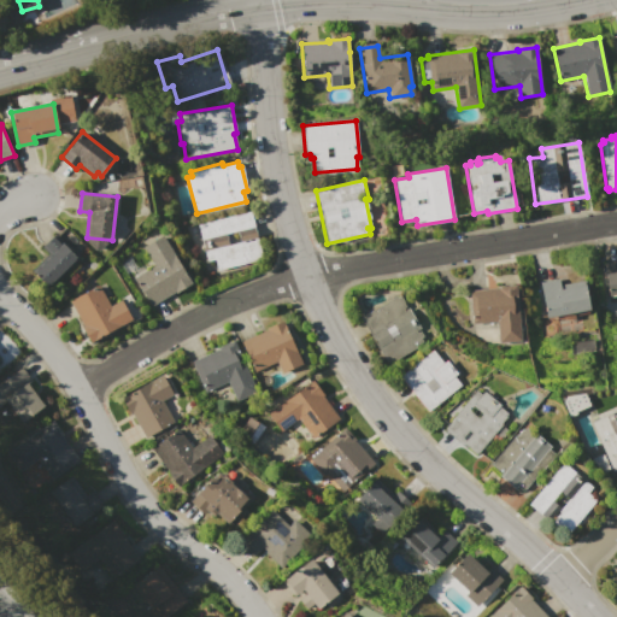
[(198,224),(251,211),(263,259),(217,270),(215,259),(206,262),(198,224)]
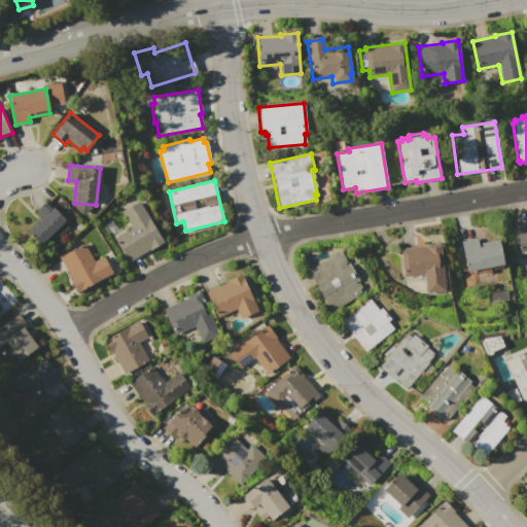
[(139,200),(163,241),(129,261),(114,238),(132,227),(121,210),(139,200)]
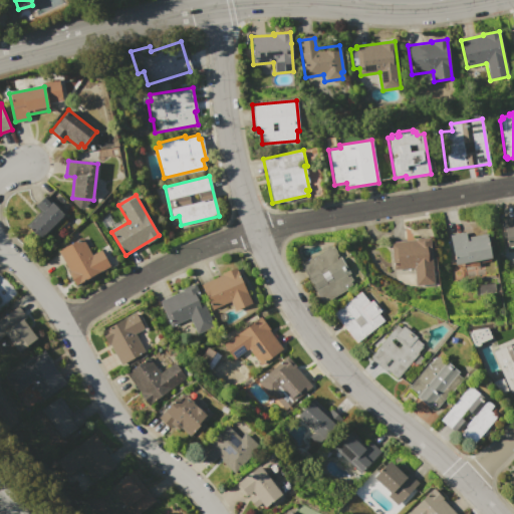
[(43,196),(51,204),(53,202),(66,215),(41,240),(26,225),(40,211),(34,206),(43,196)]
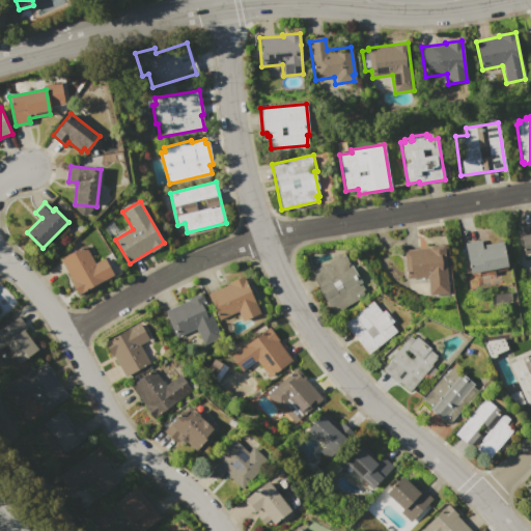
[(519,226),(530,224),(530,253),(524,255),(519,226)]
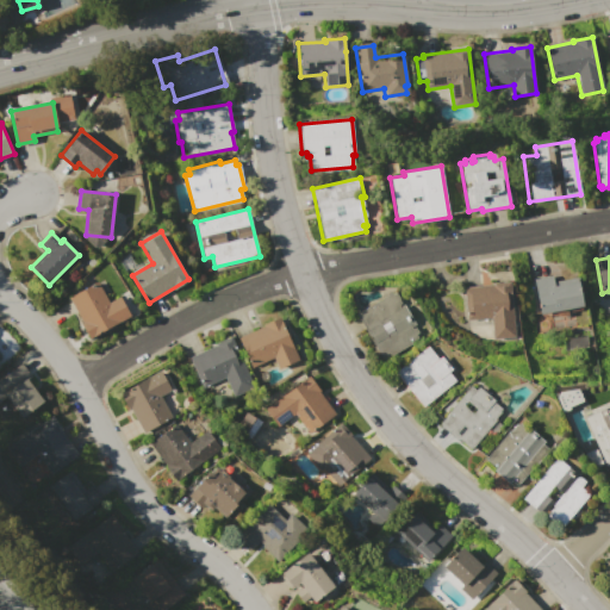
[(534,279),(552,275),(554,285),(578,281),(583,305),(540,313),(534,279)]
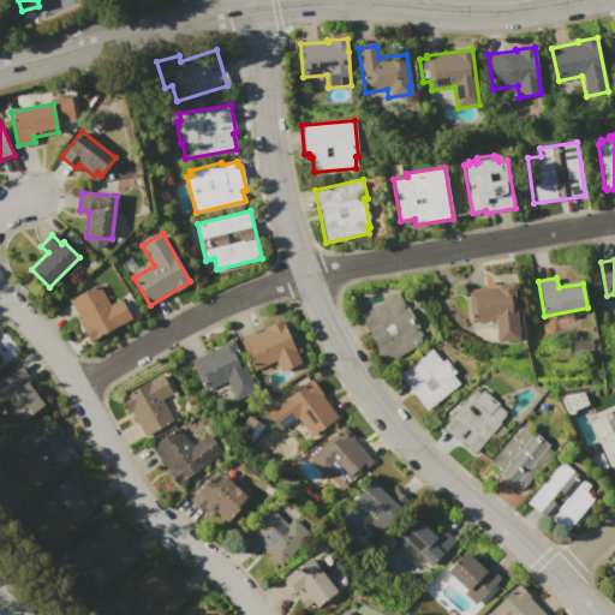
[(69,300),(100,284),(109,304),(120,299),(131,320),(90,341),(69,300)]
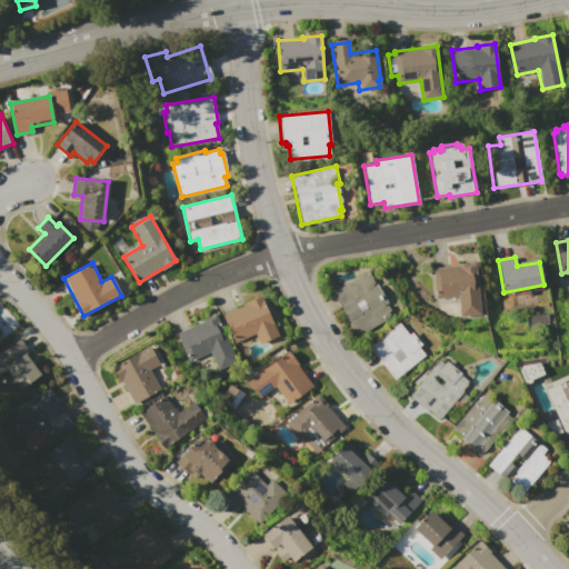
[(432,268),(459,266),(459,265),(476,262),(481,315),(459,316),(457,297),(436,299),(432,268)]
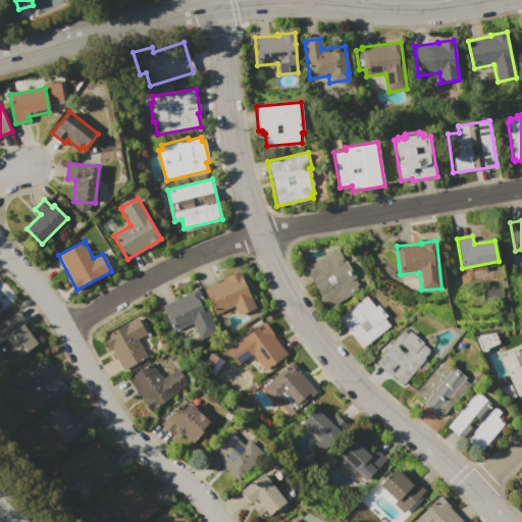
[(304,269),(335,250),(336,251),(338,250),(345,260),(347,259),(357,276),(355,278),(358,284),(355,285),(358,291),(328,308),(304,269)]
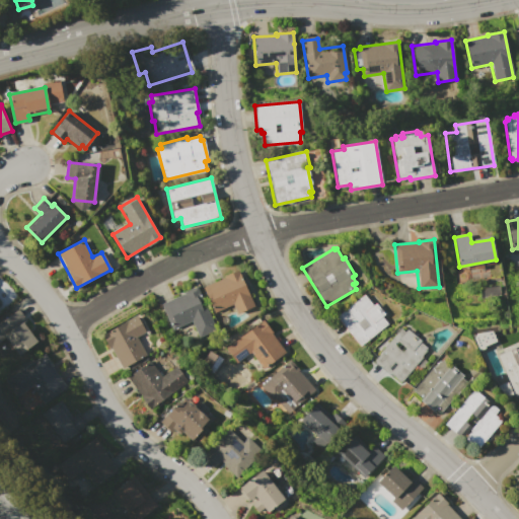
[(203,287),(223,278),(223,277),(238,270),(254,305),(237,313),(232,304),(214,312),(203,287)]
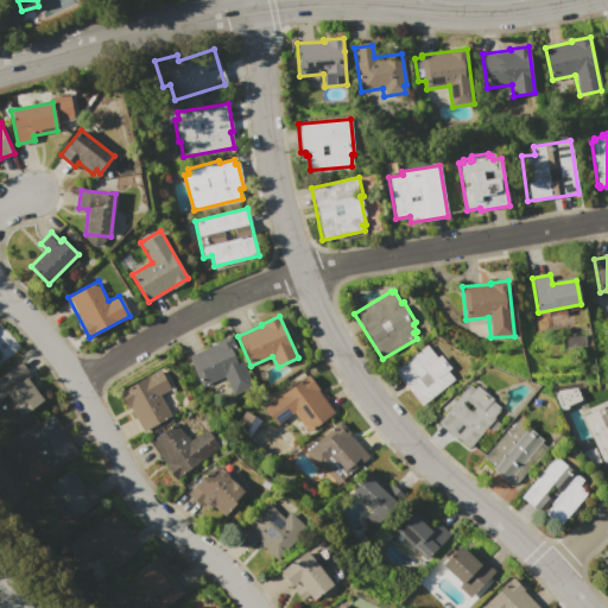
[(189,355),(215,343),(214,342),(230,335),(253,386),(233,396),(223,375),(202,385),(189,355)]
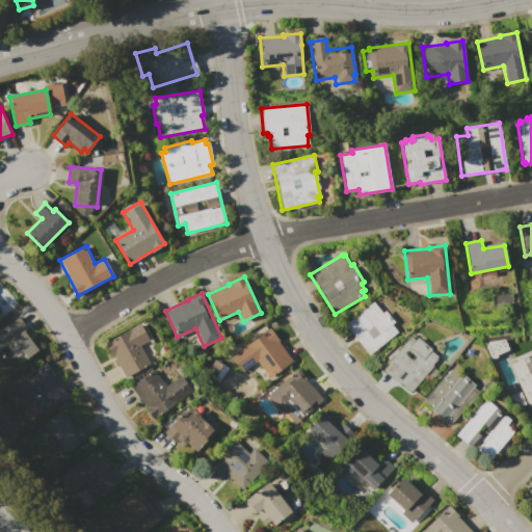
[(373,301),(382,313),(386,310),(395,321),(391,324),(397,331),(369,354),(345,324),(373,301)]
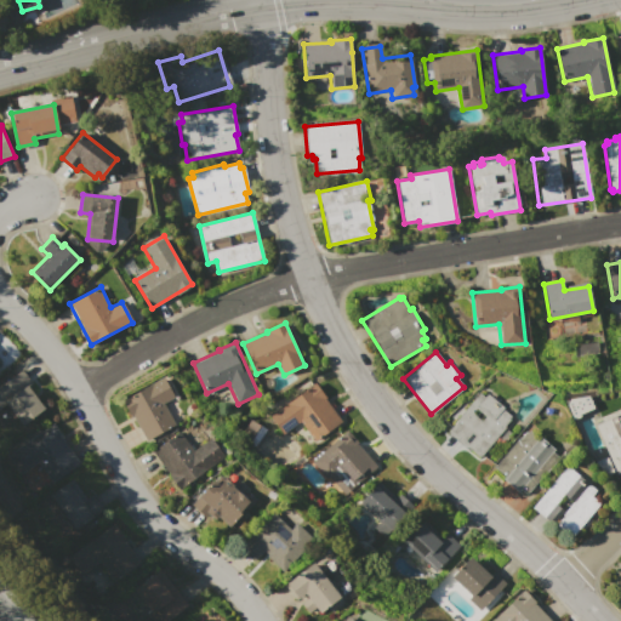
[(0,385),(21,369),(32,383),(28,387),(45,408),(22,426),(5,405),(0,408),(0,385)]
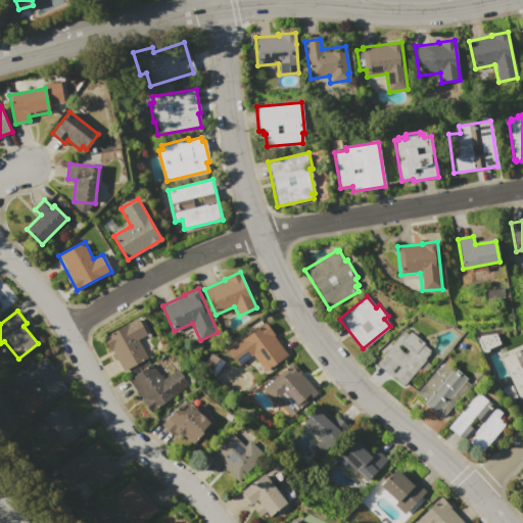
[(101,336),(137,318),(146,335),(138,339),(148,359),(124,371),(111,348),(108,350),(101,336)]
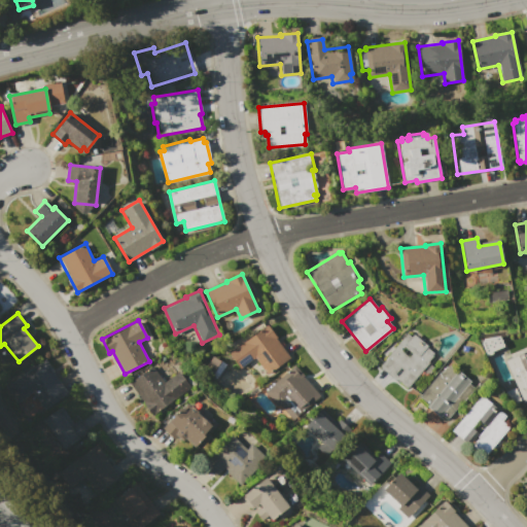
[(227,353),(267,324),(276,338),(275,339),(289,358),(267,375),(254,358),(240,369),(227,353)]
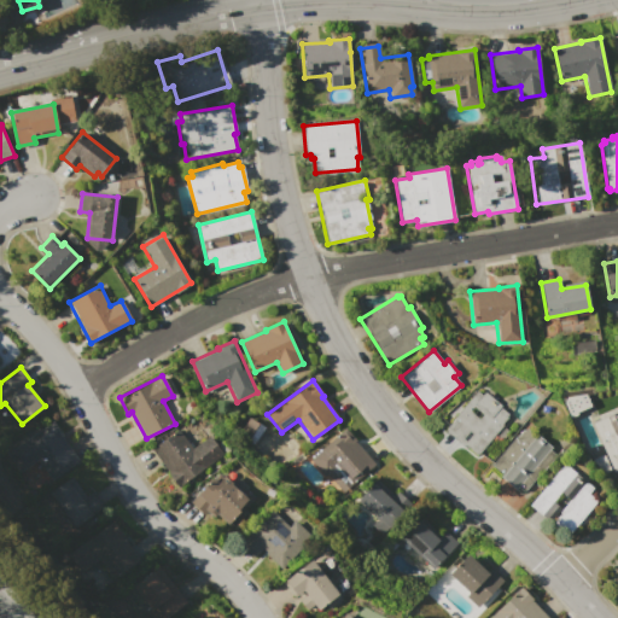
[(476,390),(481,395),(484,391),(502,406),(501,408),(511,417),(478,458),(443,429),(476,390)]
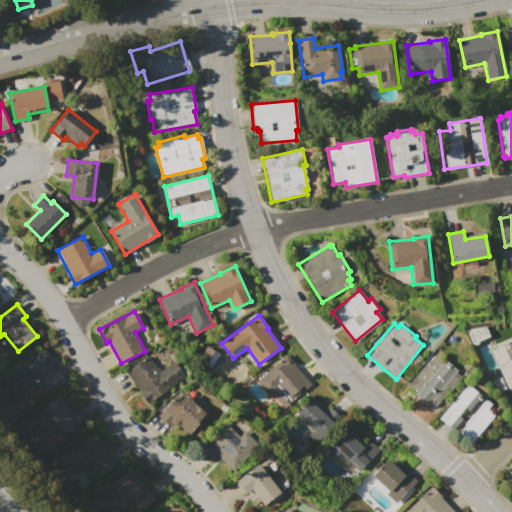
[(469,343),(488,338),(484,324),(465,329),(469,343)]
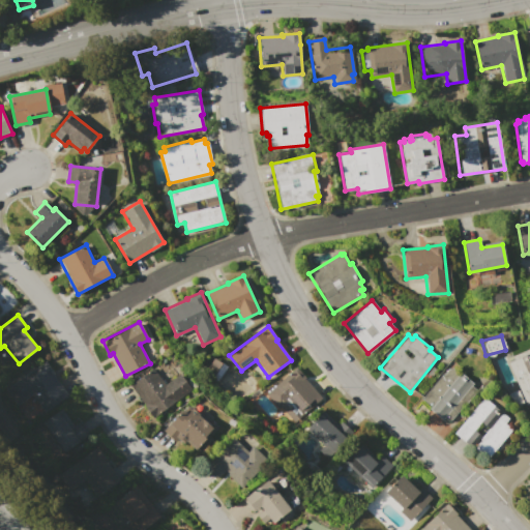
[(507,362),(529,351),(529,403),(526,405),(507,362)]
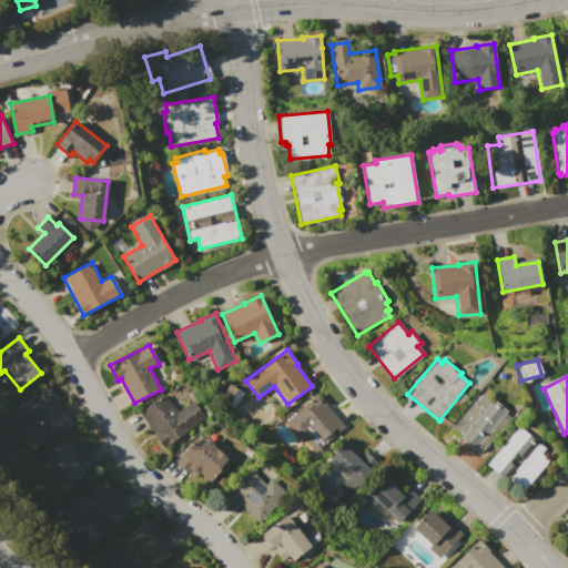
[(18,408),(48,386),(58,399),(57,401),(73,424),(43,445),(18,408)]
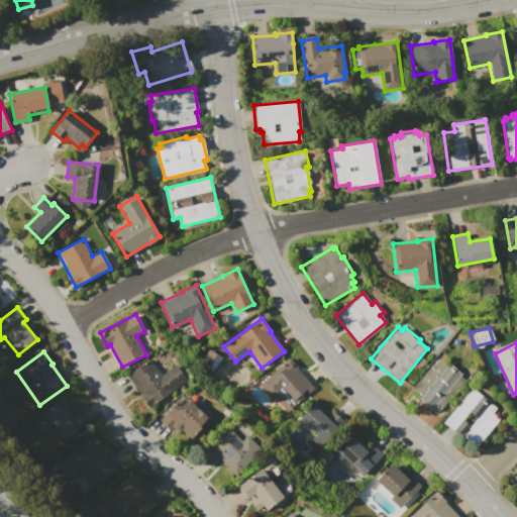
[(260,384),(261,383),(260,381),(268,374),(269,375),(289,357),(298,368),(297,369),(315,389),(288,413),(274,397),(272,398),(260,384)]
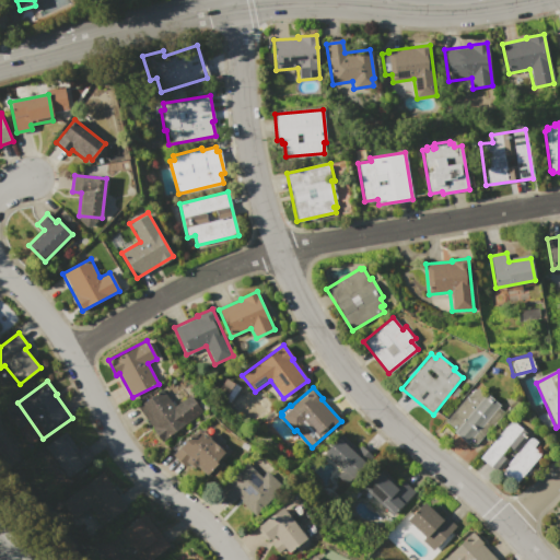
[(136,407),(162,388),(171,400),(172,399),(175,404),(190,394),(202,411),(160,441),(136,407)]
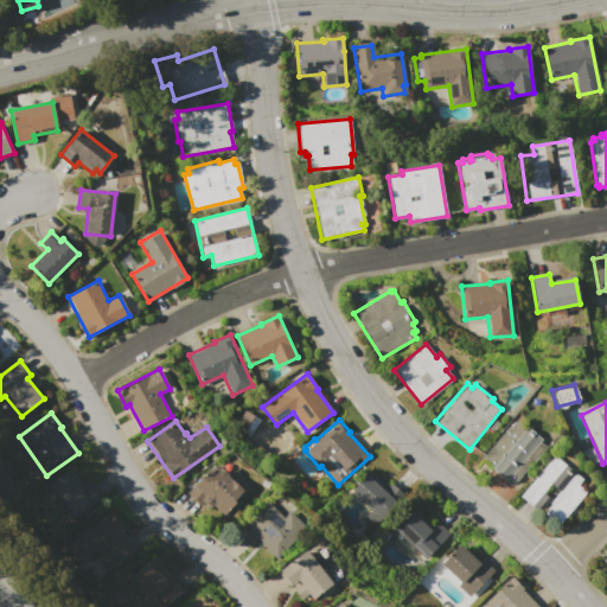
[(516,421),(525,428),(528,426),(543,438),(540,441),(545,447),(513,486),(480,459),(506,427),(508,428),(513,421),(515,422),(516,421)]
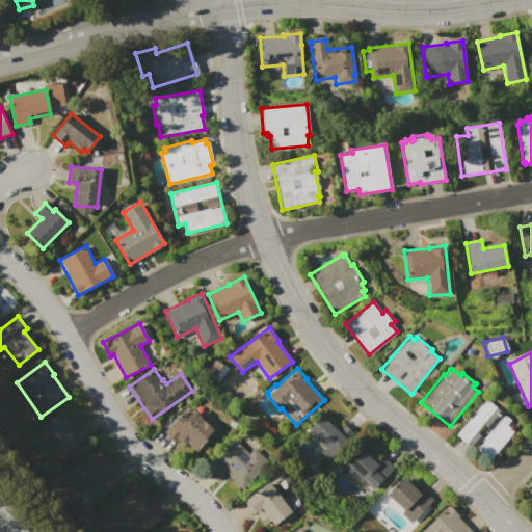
[(455,434),(485,399),(510,421),(506,426),(513,432),(488,462),(455,434)]
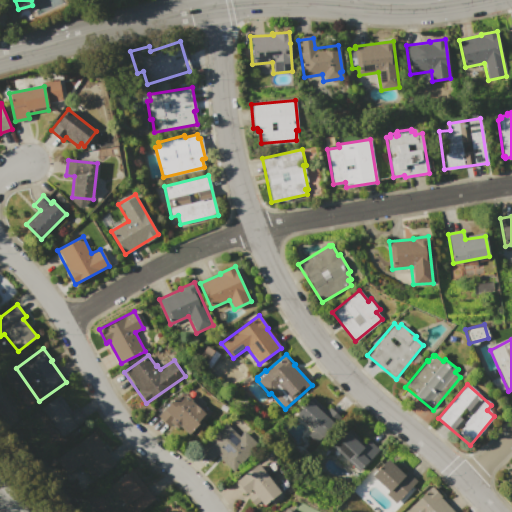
[(176,394),(180,399),(185,393),(192,400),(191,401),(206,415),(188,434),(180,426),(176,429),(172,424),(168,427),(157,416),(158,415),(157,414),(176,394)]
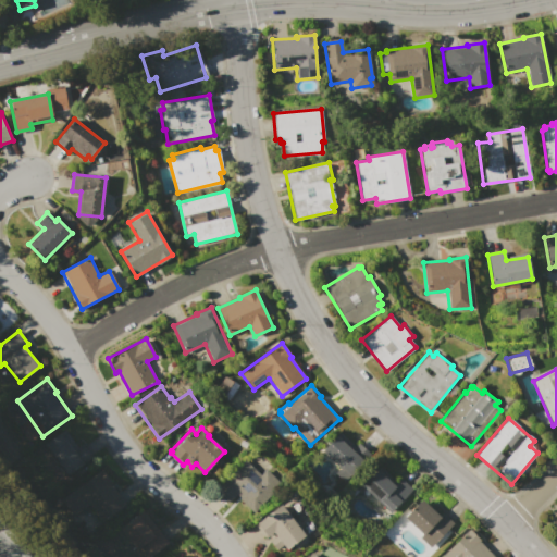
[(45,443),(65,429),(78,447),(82,444),(91,458),(67,475),(45,443)]
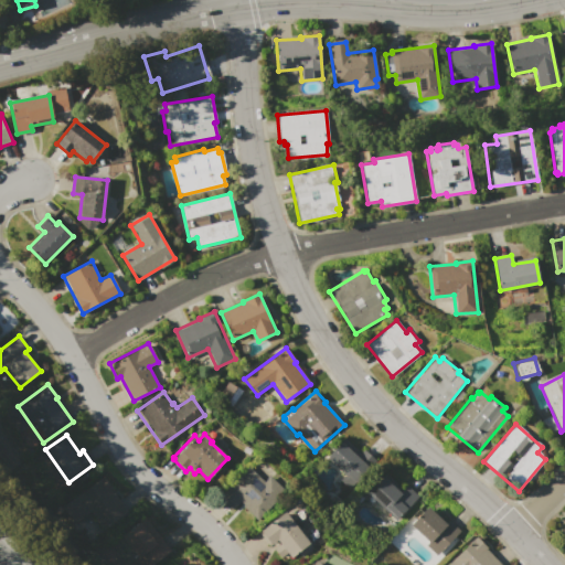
[(341,441),(370,469),(350,490),(340,480),(344,475),(326,458),(341,441)]
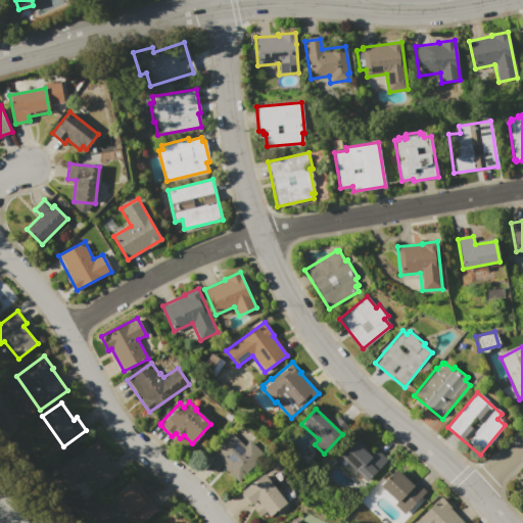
[(202,461),(230,432),(244,446),(249,440),(265,456),(237,483),(220,467),(214,473),(202,461)]
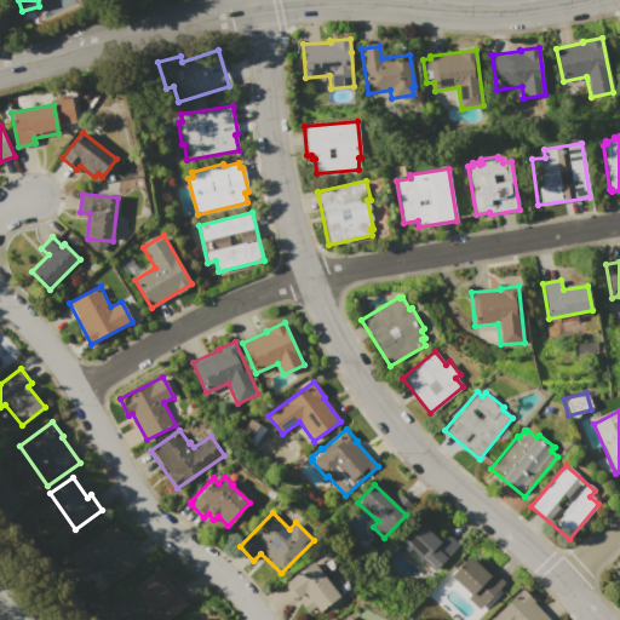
[(402,541),(420,522),(437,539),(446,532),(459,545),(432,572),(402,541)]
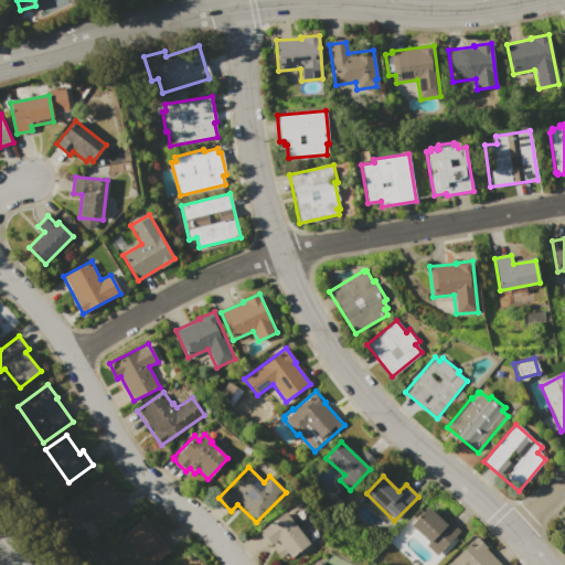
[(56,511),(103,477),(113,490),(112,491),(128,512),(83,545),(56,511)]
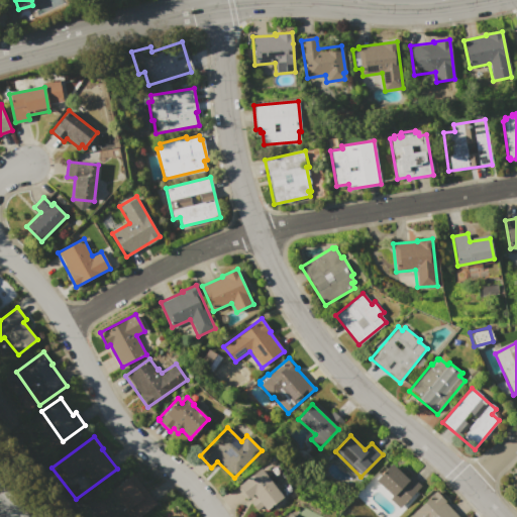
[(375,480),(392,463),(408,480),(411,476),(421,486),(399,508),(390,499),(392,497),(375,480)]
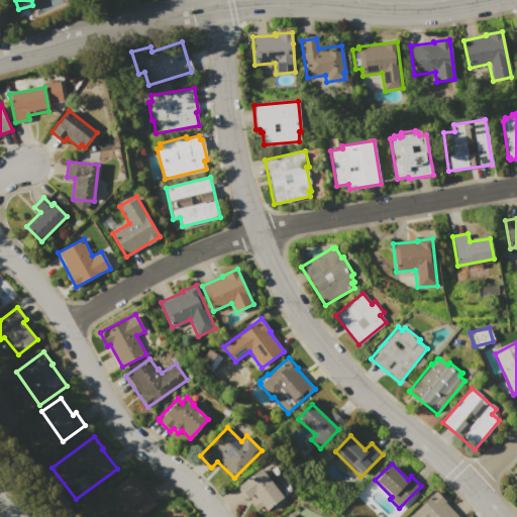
[(236,487),(260,468),(283,496),(266,510),(263,506),(256,511),(249,503),(252,501),(249,498),(246,500),(236,487)]
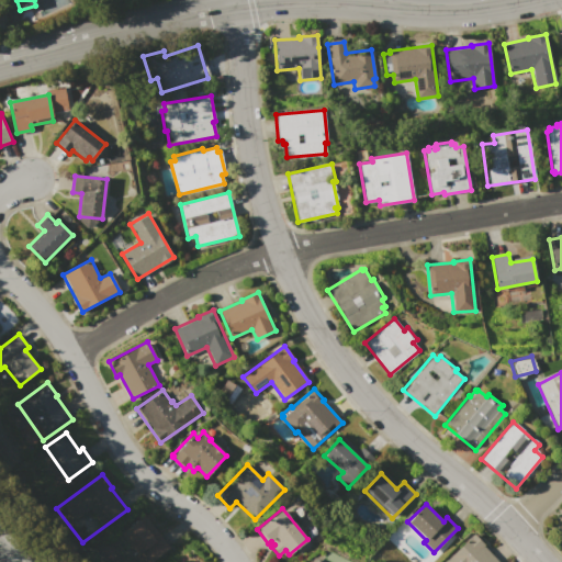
[(143,516),(169,548),(152,561),(147,561),(141,553),(137,557),(120,535),(143,516)]
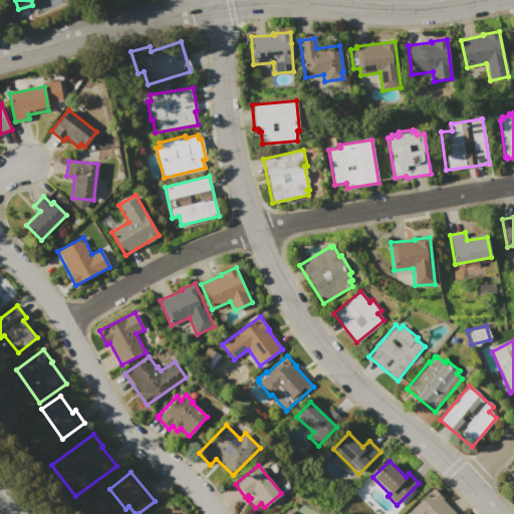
[(404,513),(433,488),(443,499),(442,500),(455,513),(404,513)]
